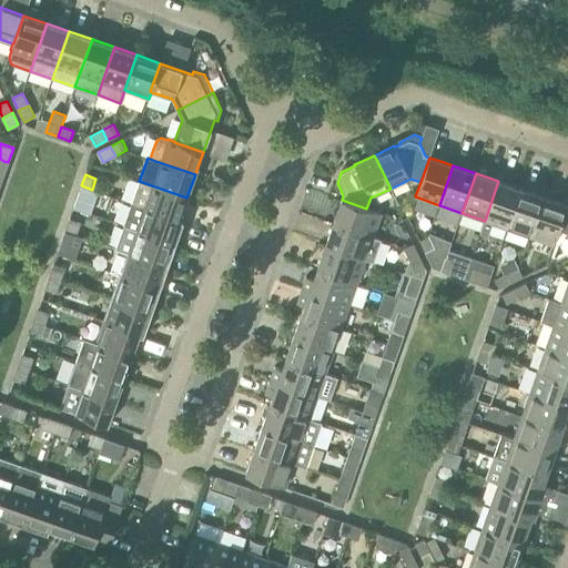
[(186,198),(139,181),(131,203),(179,220),(180,219),(186,198)]
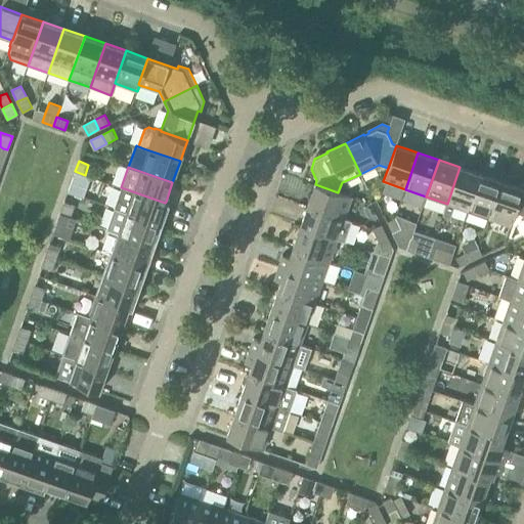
[(448,217),(452,206),(468,211),(480,174),(460,167),(447,204),(443,215),(448,217)]
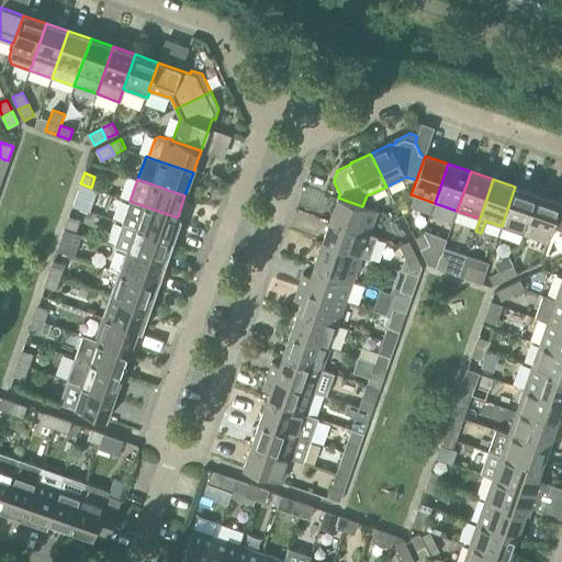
[(80,183),(76,195),(93,201),(97,190),(91,188),(80,183)]
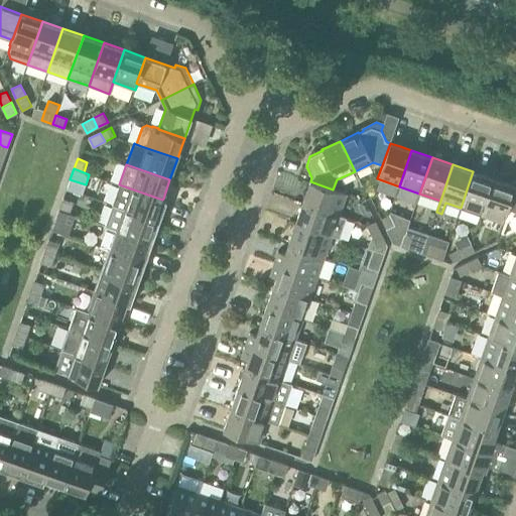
[(473,171),(461,208),(481,215),(494,178),(473,171)]
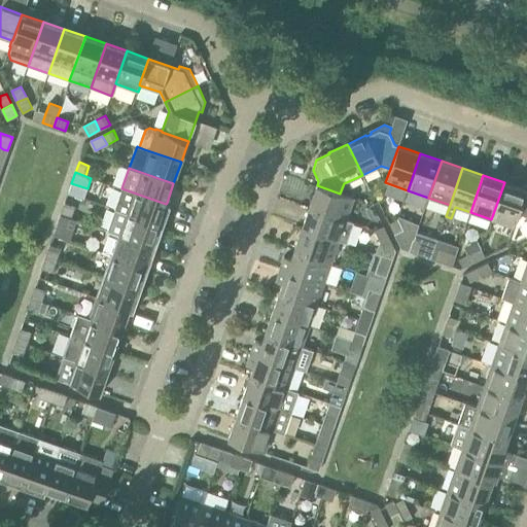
[(514,227),(518,213),(526,190),(504,182),(491,219),(514,227)]
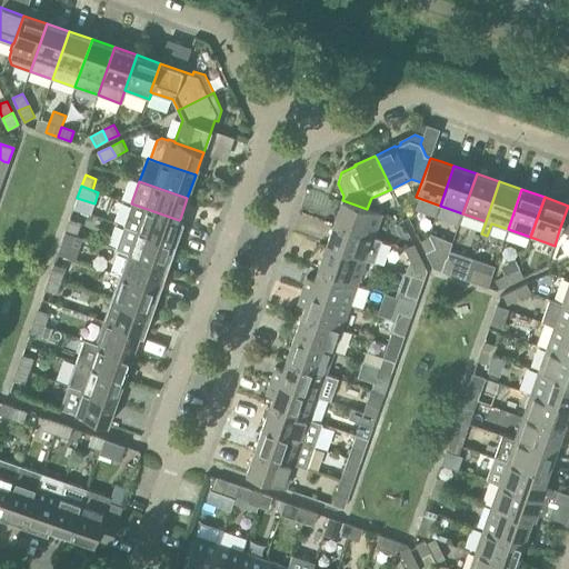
[(382,213),(367,209),(342,200),(333,223),(373,237),(382,213)]
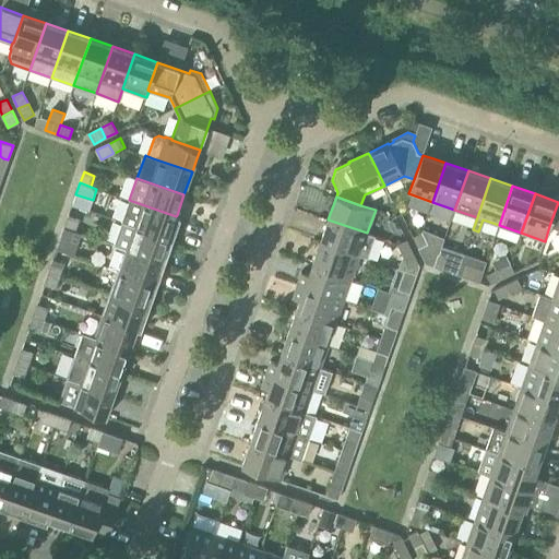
[(180,216),(177,215),(176,216),(129,200),(121,222),(173,240),(173,239),(180,216)]
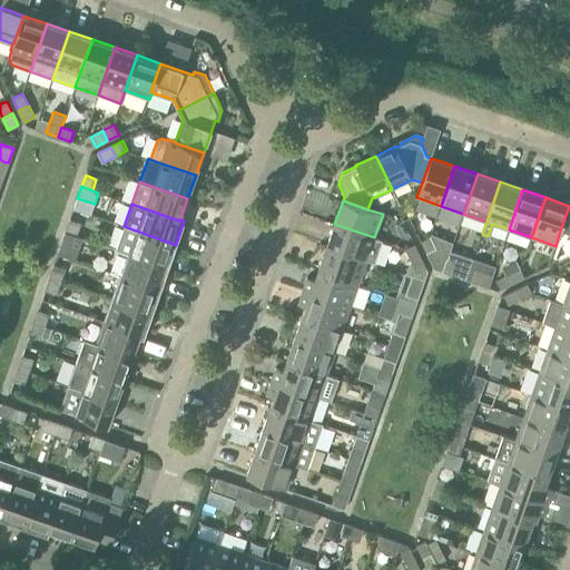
[(569,206),(560,231),(569,234),(569,206)]
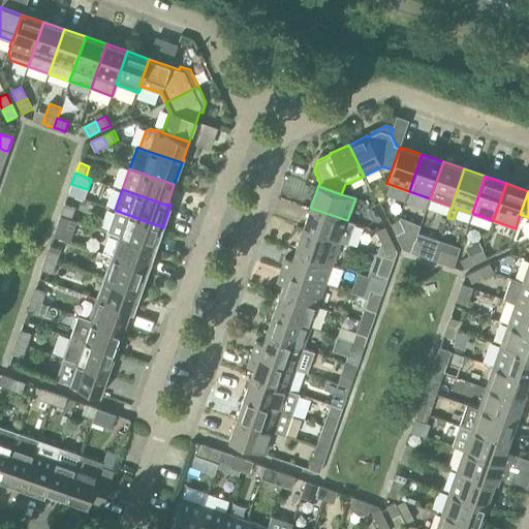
[(74,207),(65,204),(61,215),(70,218),(74,207)]
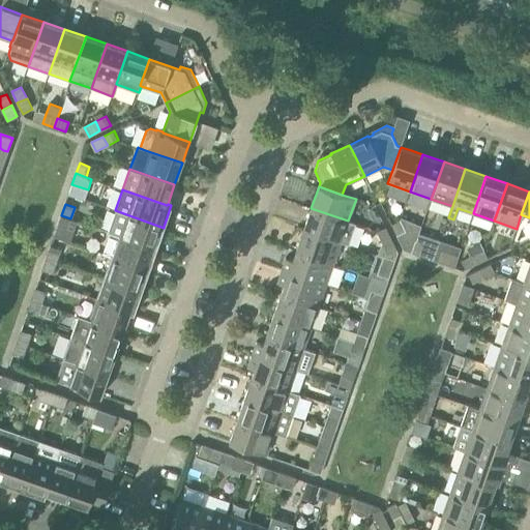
[(348,221),(311,208),(303,229),(341,242),(348,221)]
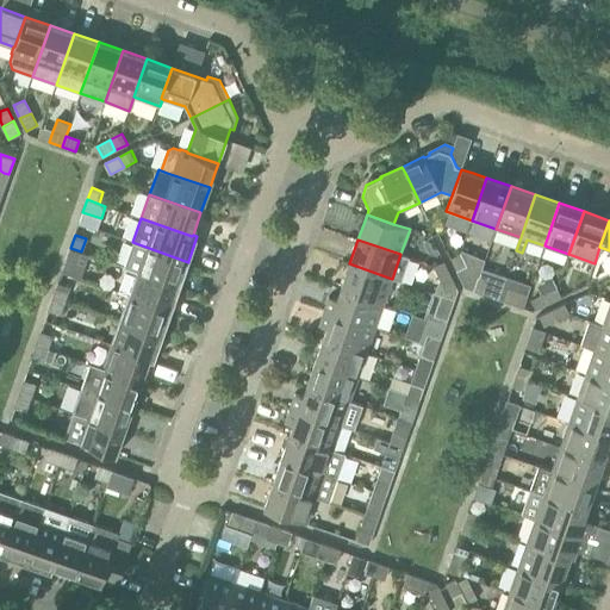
[(124,267),(126,268),(179,286),(188,262),(132,242),(124,267)]
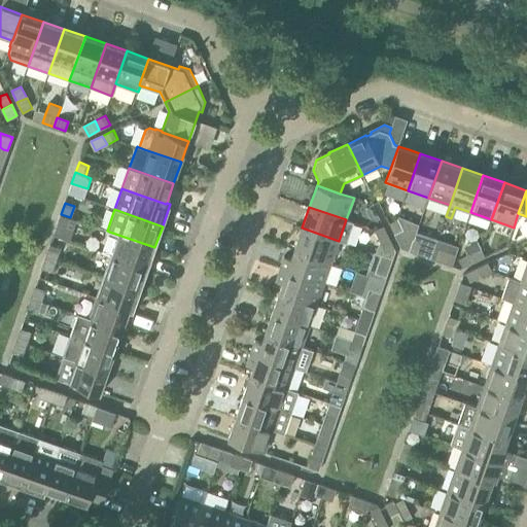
[(74,219),(70,217),(61,214),(57,225),(54,236),(67,240),(74,219)]
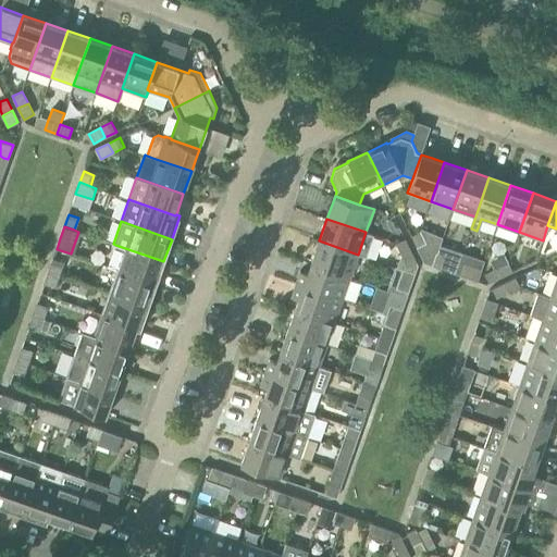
[(417,248),(424,262),(433,265),(437,254),(443,236),(421,229),(420,232),(425,244),(417,248)]
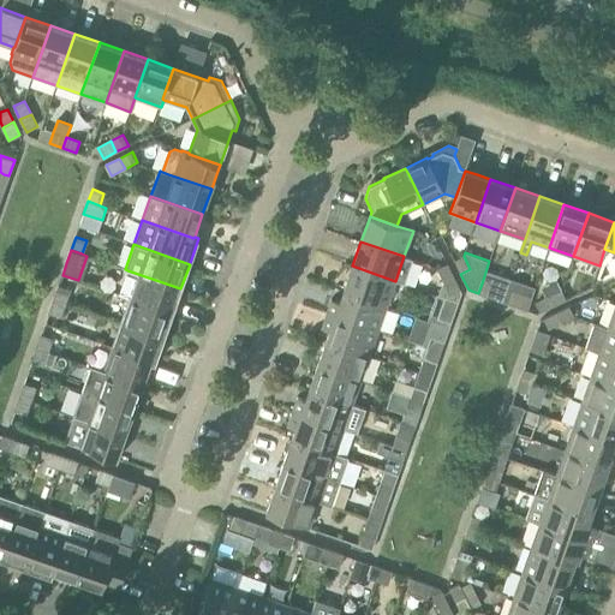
[(464,256),(454,261),(460,274),(470,269),(464,256)]
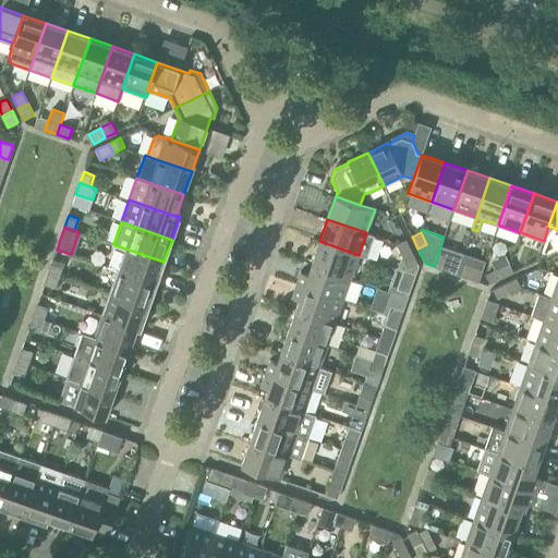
[(405,239),(398,243),(402,253),(403,255),(412,251),(405,239)]
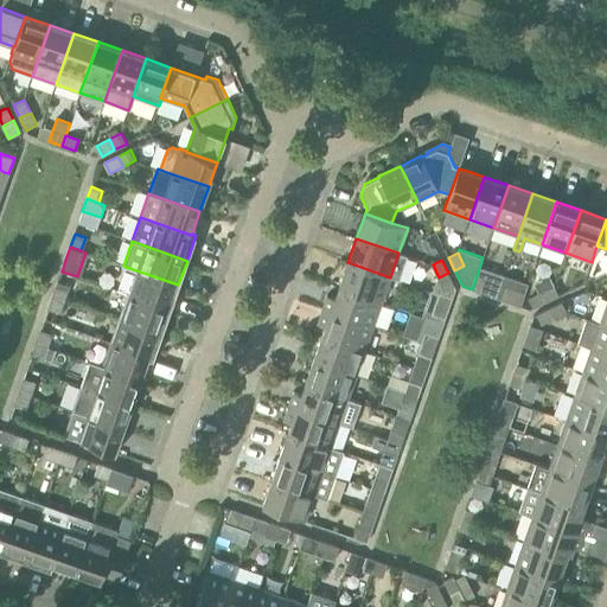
[(390,278),(347,262),(339,287),(382,301),(390,278)]
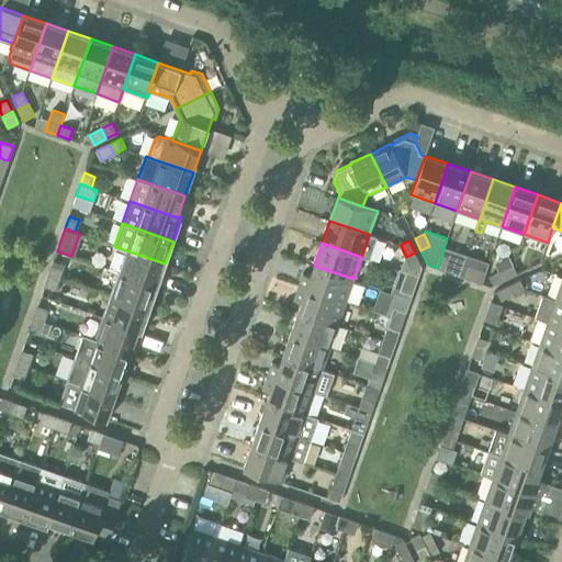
[(119,272),(157,287),(165,263),(116,247),(109,269),(119,272)]
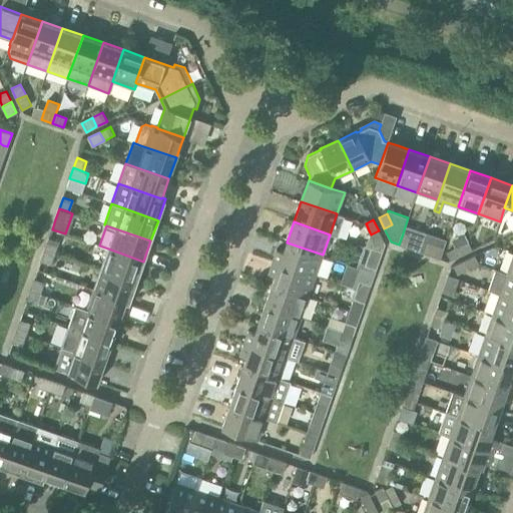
[(370,232),(365,246),(382,252),(385,244),(379,230),(371,234),(370,232)]
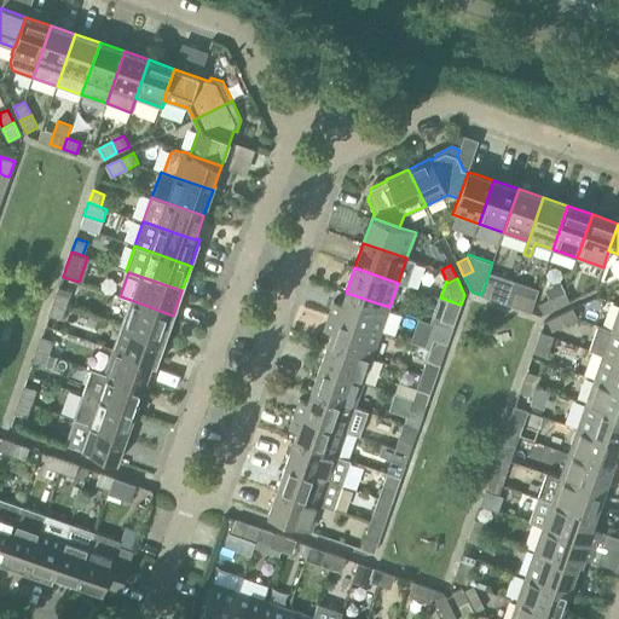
[(496,285),(486,282),(481,295),(491,299),(496,285)]
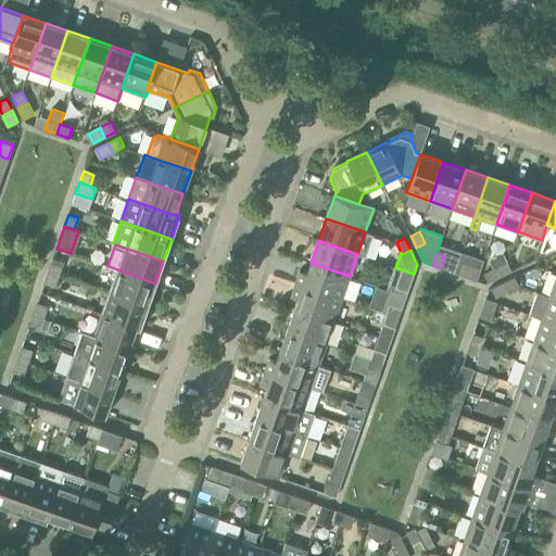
[(483,261),(462,253),(454,273),(468,278),(472,266),(480,268),(483,261)]
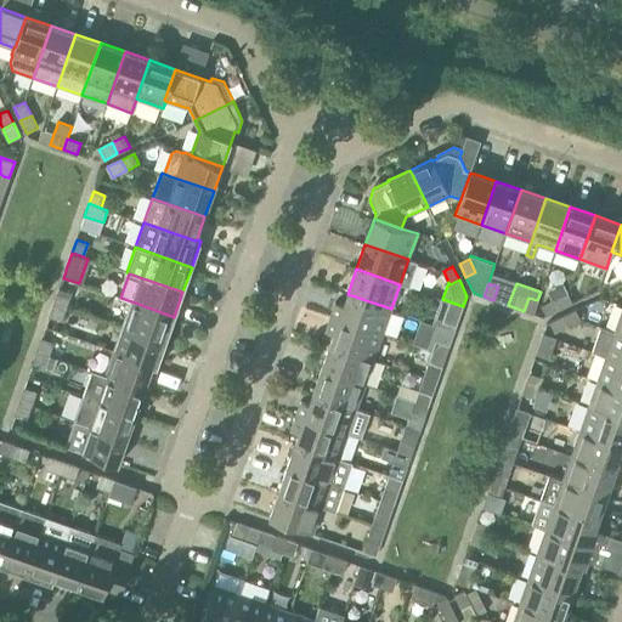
[(503,304),(508,290),(498,287),(493,300),(503,304)]
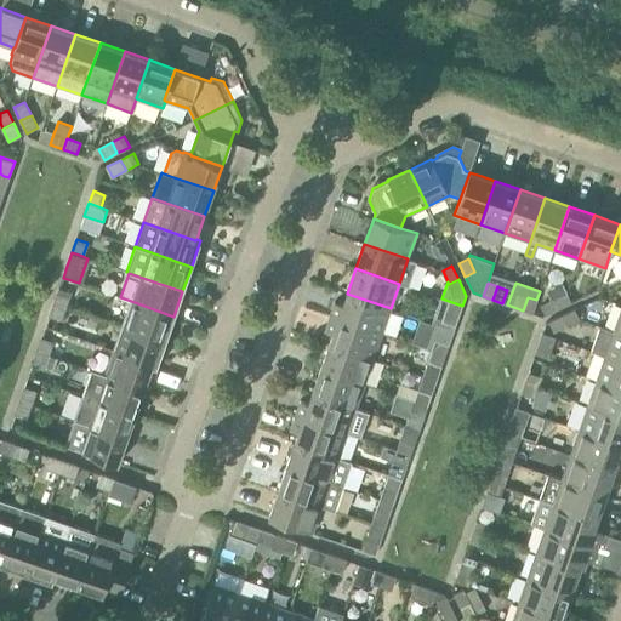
[(55,302),(66,306),(70,292),(60,289),(55,302)]
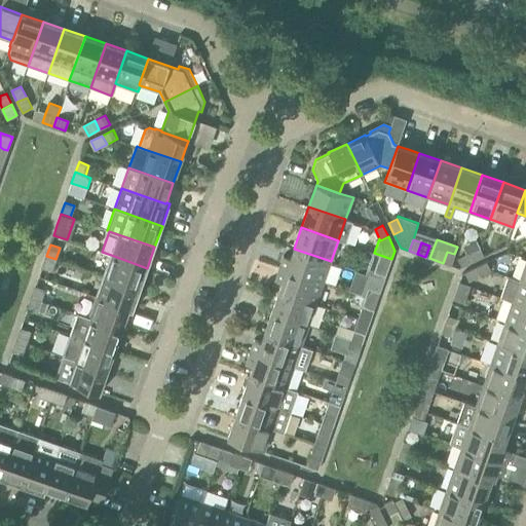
[(291,258),(284,255),(279,267),(324,283),(331,261),(294,249),(291,258)]
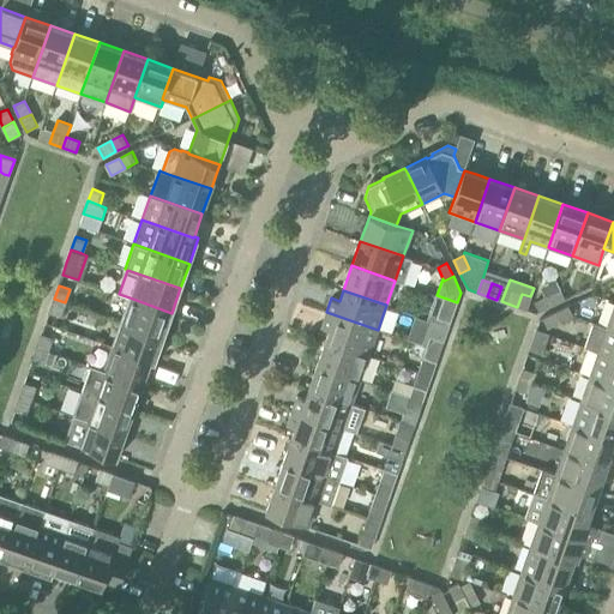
[(565,300),(560,290),(548,296),(552,306),(565,300)]
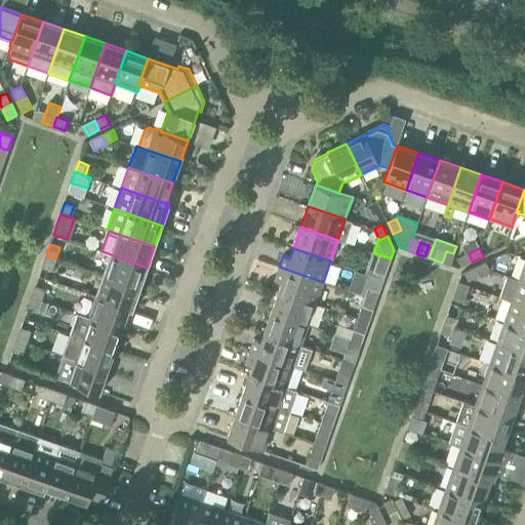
[(450,265),(453,253),(446,251),(442,263),(450,265)]
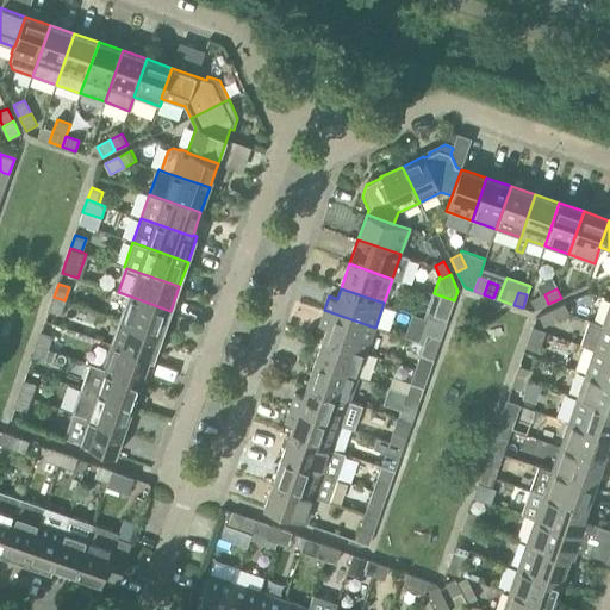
[(448,319),(454,300),(434,293),(425,318),(446,325),(448,319)]
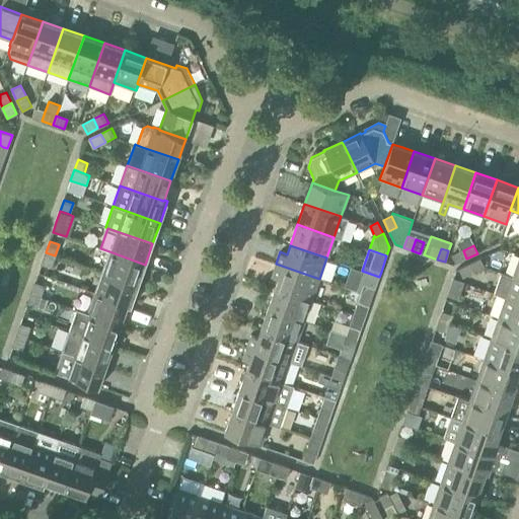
[(452,255),(456,264),(466,258),(463,250),(452,255)]
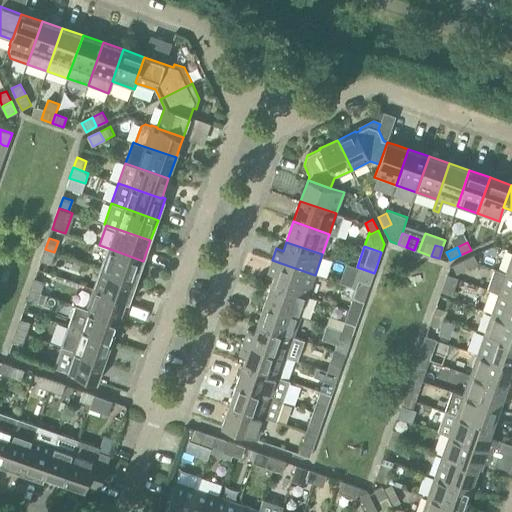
[(143,261),(108,248),(101,269),(136,281),(143,261)]
